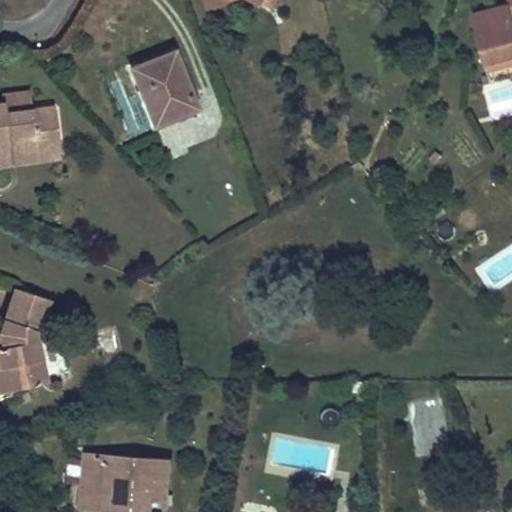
[(208,0),(212,10),(237,0),(254,0),(265,5),(267,0),(208,0)]
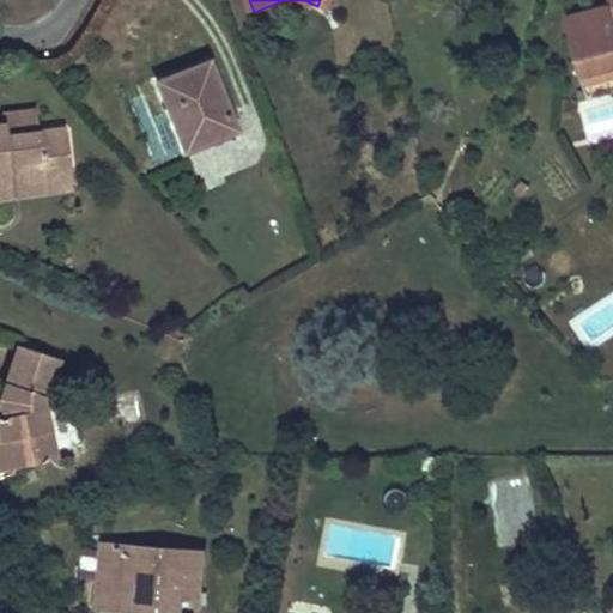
[(333,0),(320,0),(317,6),(329,11),(333,0)]
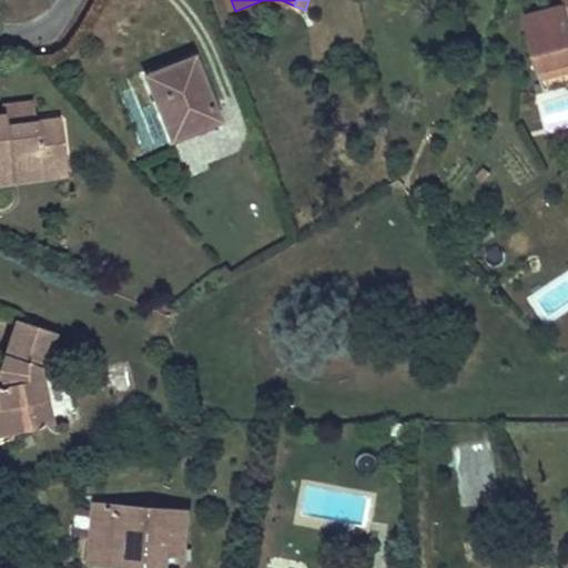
[(567,4),(567,7),(525,16),(539,71),(567,63),(567,4)]
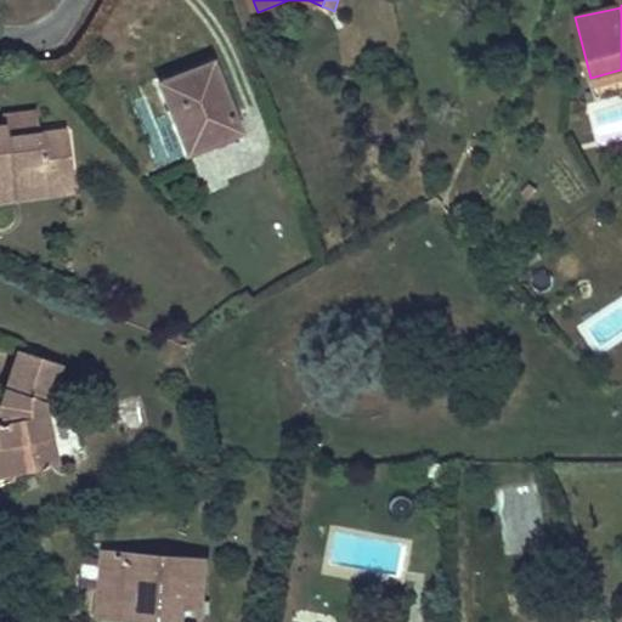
[(242,131),(214,62),(185,73),(160,83),(188,153),(242,131)]
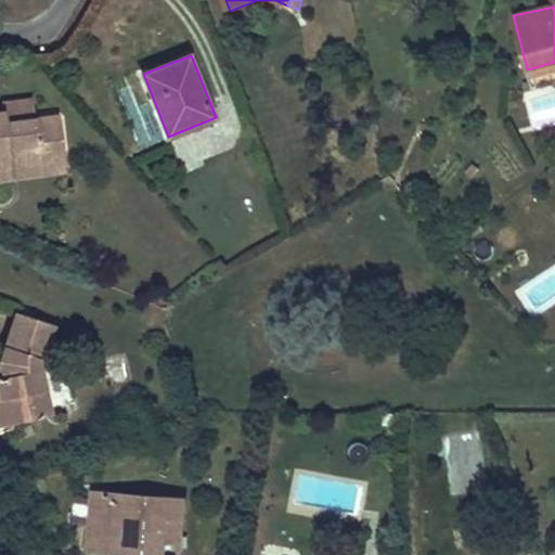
[(554,72),(554,62),(527,69),(529,79),(554,72)]
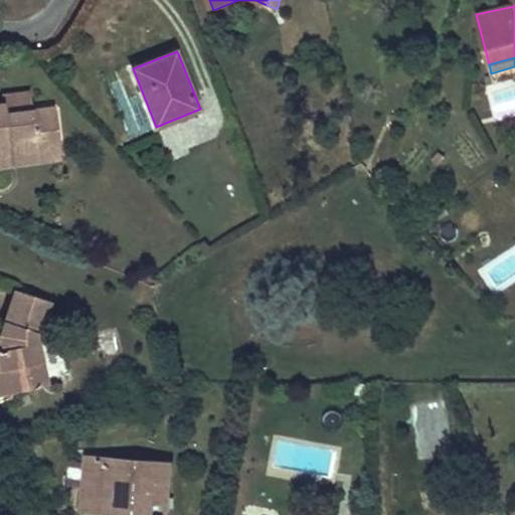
[(514,89),(505,92),(509,111),(514,109),(514,89)]
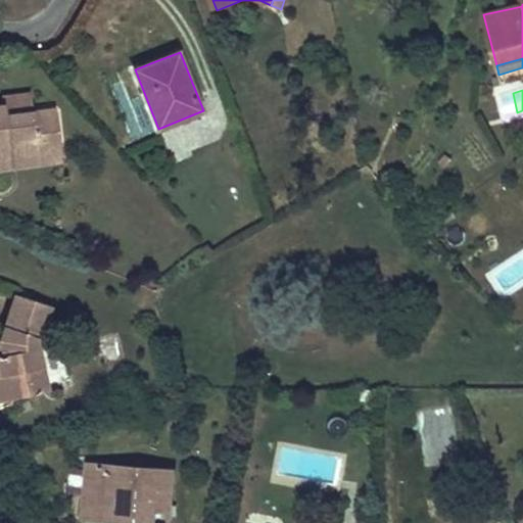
[(31,93),(4,97),(5,104),(7,116),(34,113),(31,93)]
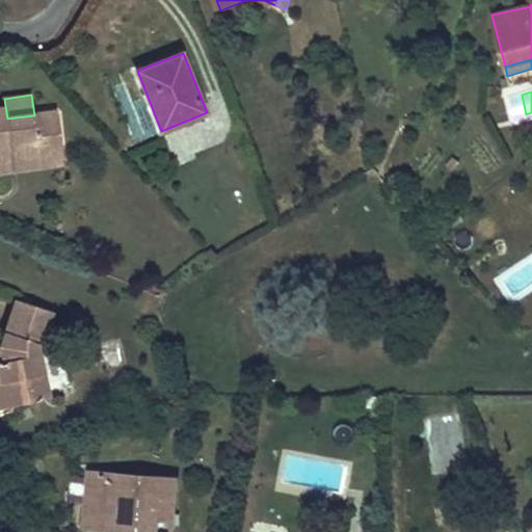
[(0,171),(15,170),(14,163),(63,155),(57,111),(34,115),(7,118),(5,106),(0,106),(0,171)]
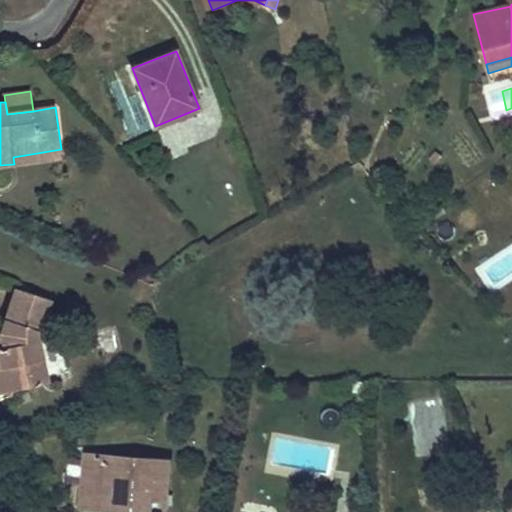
[(14,164),(63,156),(61,149),(13,157),(14,164)]
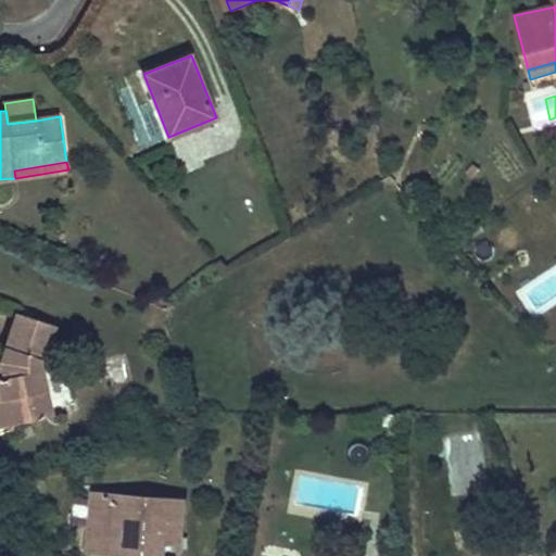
[(52,326),(17,313),(10,336),(1,361),(5,377),(0,378),(0,400),(9,399),(13,424),(50,416),(38,368),(52,326)]
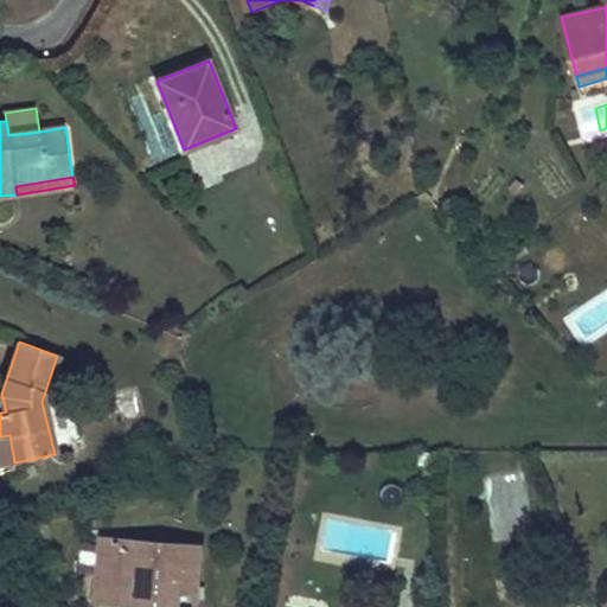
[(0,465),(14,462),(10,435),(0,436),(0,465)]
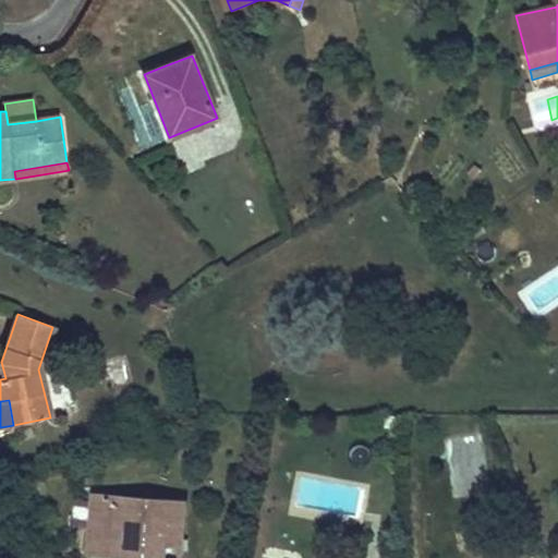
[(183,557),(186,502),(94,497),(89,554),(153,557),(183,557)]
